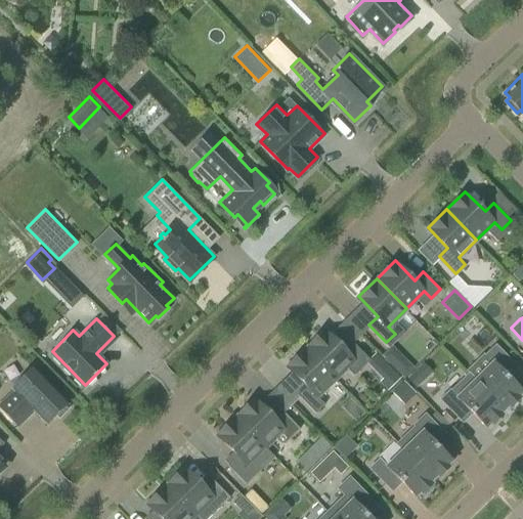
[(306,347),(336,378),(354,360),(360,366),(369,358),(353,341),(344,349),(324,329),(306,347)]
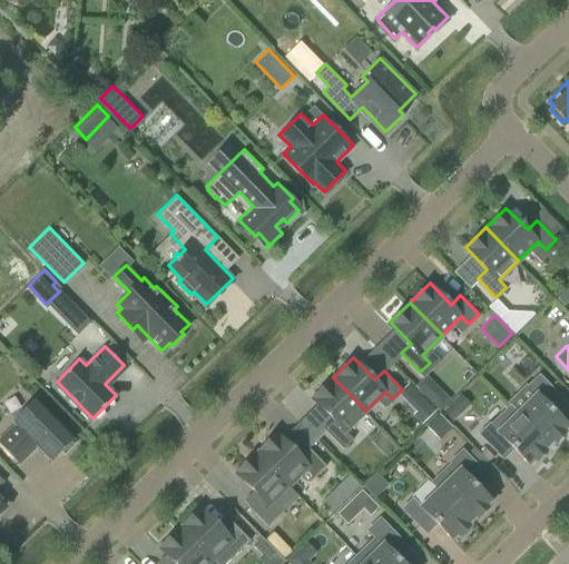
[(519,411),(549,443),(552,439),(555,441),(566,431),(563,428),(568,424),(548,403),(559,392),(540,373),(529,384),(537,393),(519,411)]
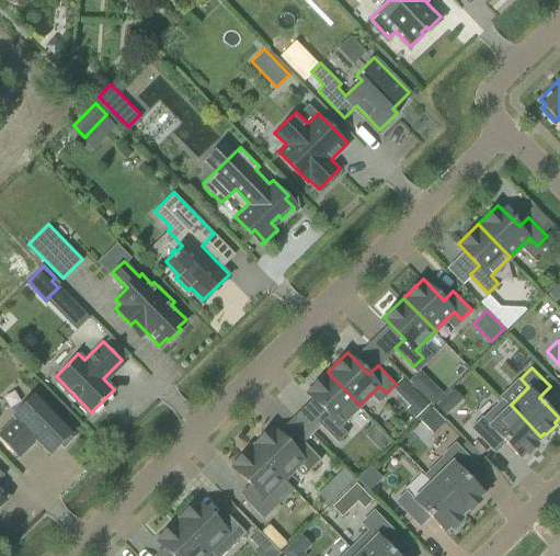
[(436,370),(421,386),(433,398),(449,382),(436,370)]
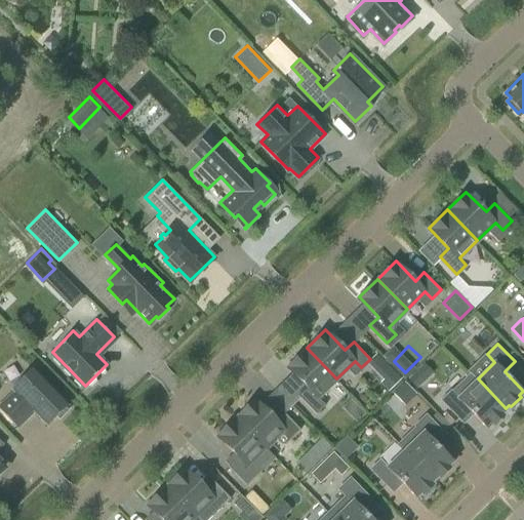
[(318,396),(336,378),(307,348),(288,366),(308,387),(299,395),(316,412),(325,403),(318,396)]
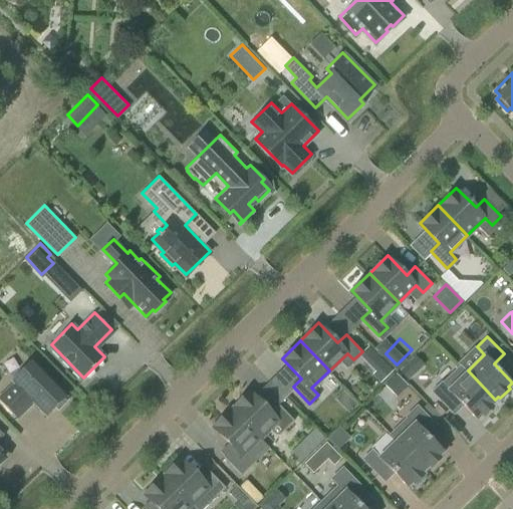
[(58,408),(66,400),(63,397),(66,394),(32,359),(12,379),(14,380),(0,394),(0,398),(18,417),(33,401),(46,414),(55,405),(58,408)]
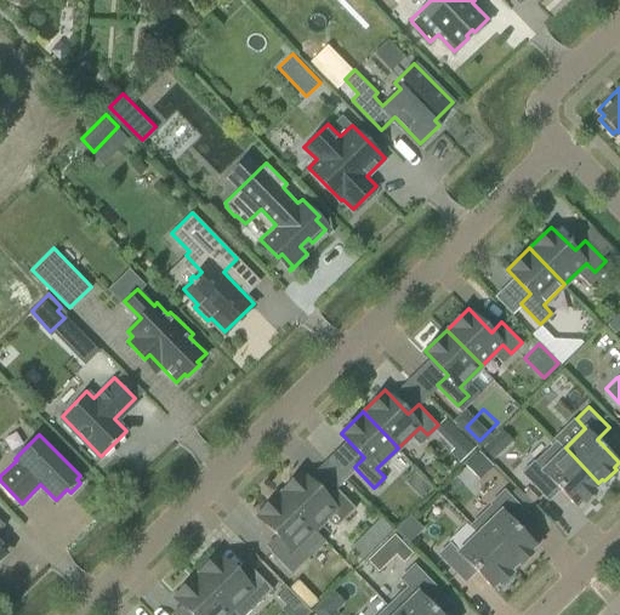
[(598,483),(566,448),(557,439),(535,460),(534,459),(523,470),(542,490),(553,480),(576,504),(581,499),(584,501),(596,489),(593,488),(598,483)]
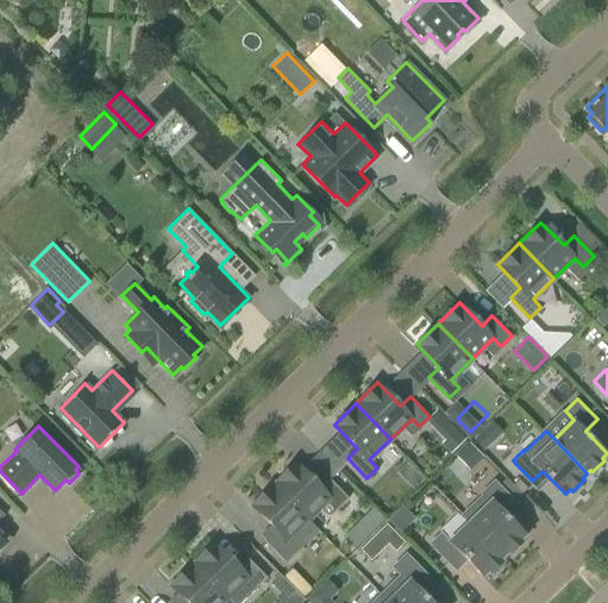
[(470,439),(458,452),(471,465),(483,452),(470,439)]
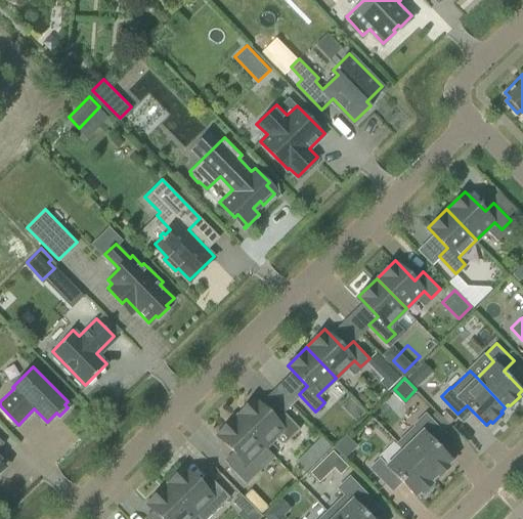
[(235,416),(265,446),(284,429),(291,436),(300,427),(282,409),(274,418),(254,398),(235,416)]
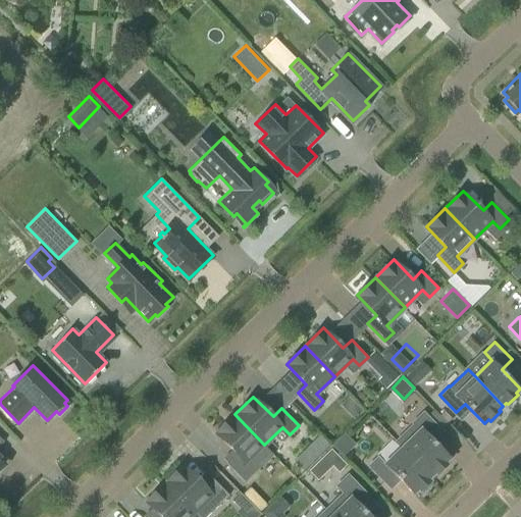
[(403,447),(432,475),(435,471),(437,473),(448,463),(446,461),(450,457),(430,437),(440,427),(424,410),(412,421),(413,422),(396,440),(403,447)]
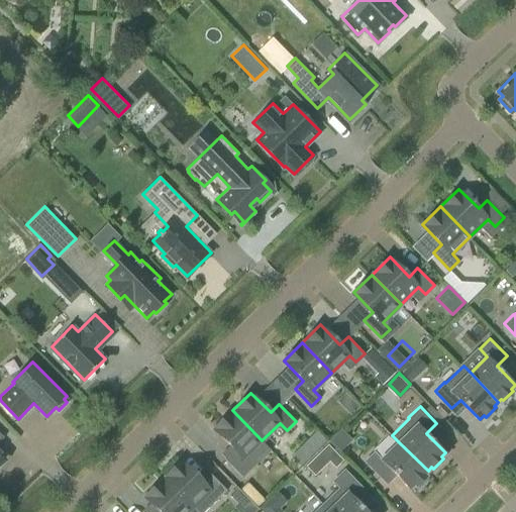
[(244,457),(262,440),(232,410),(214,428),(234,448),(225,456),(241,474),(250,465),(244,457)]
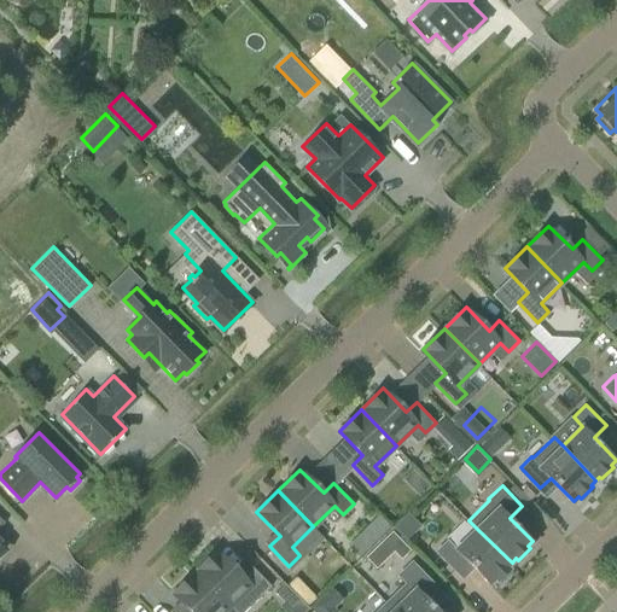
[(411,511),(395,525),(407,537),(421,523),(411,511)]
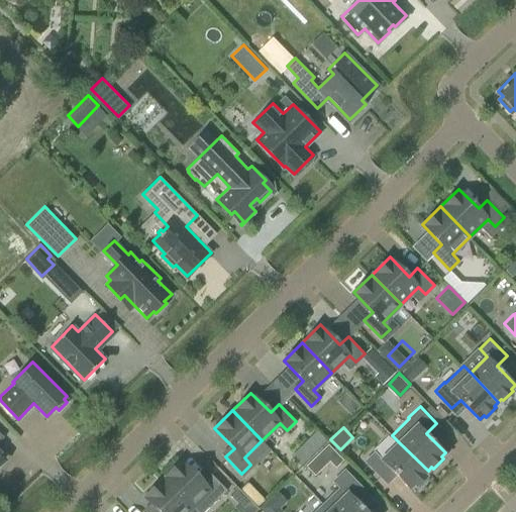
[(321,449),(330,458),(337,451),(328,441),(321,449)]
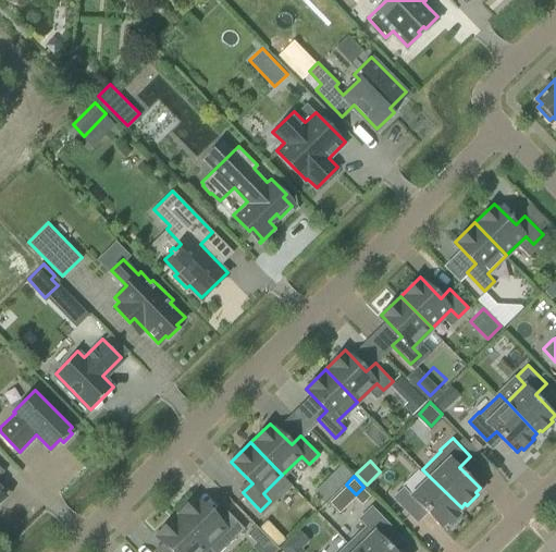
[(457,511),(461,507),(430,477),(412,494),(404,486),(394,495),(411,514),(421,504),(442,526),(446,522),(448,523),(459,513),(457,511)]
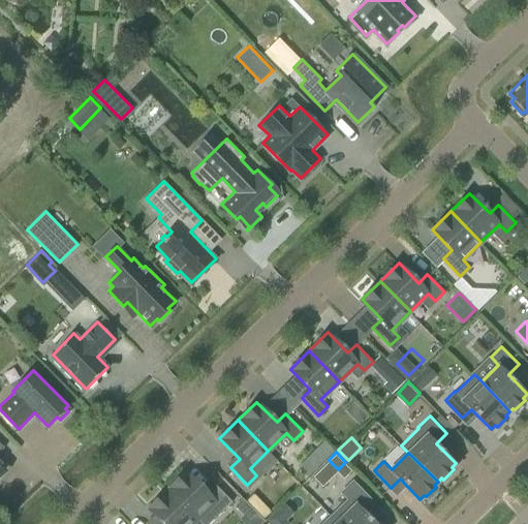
[(290,470),(301,482),(312,470),(301,459),(290,470)]
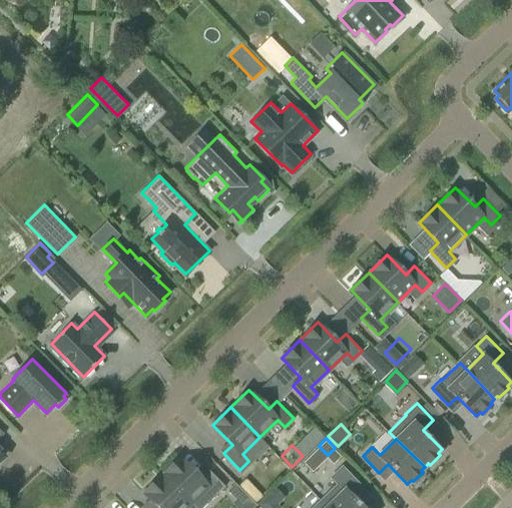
[(162,474),(194,507),(200,507),(224,485),(208,468),(199,477),(180,457),(162,474)]
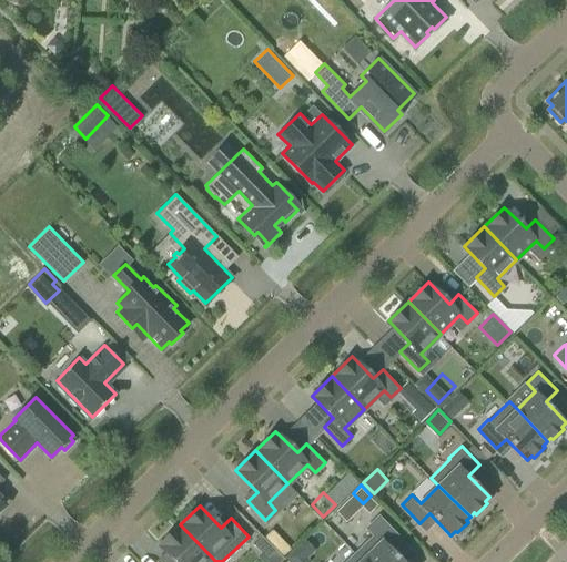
[(355,551),(365,561),(404,561),(393,550),(404,539),(380,513),(366,525),(374,533),(355,551)]
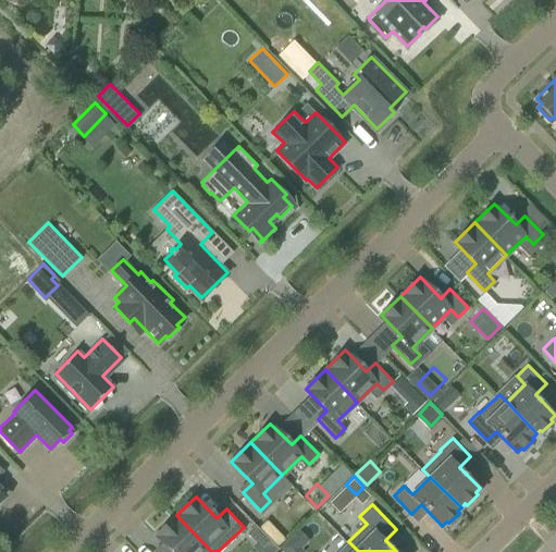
[(211,551),(176,515),(157,535),(173,551),(211,551)]
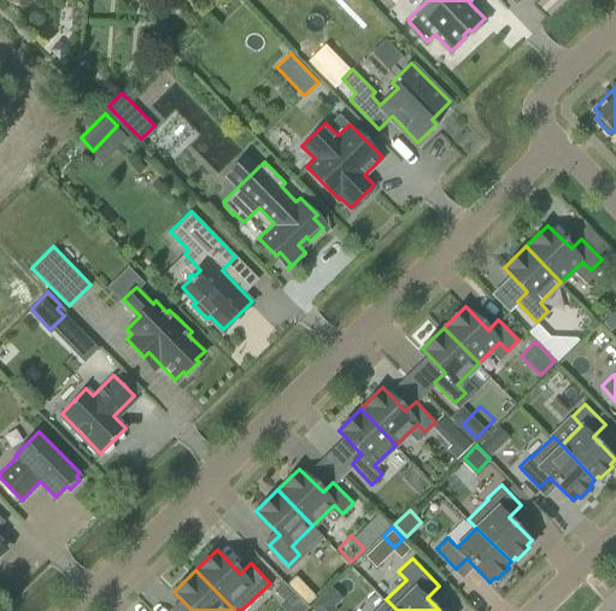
[(317,610),(335,610),(339,607),(323,592),(311,604),(317,610)]
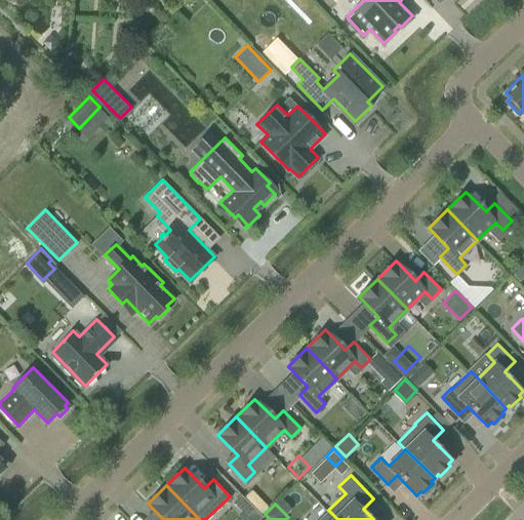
[(337,519),(328,510),(318,519),(337,519)]
